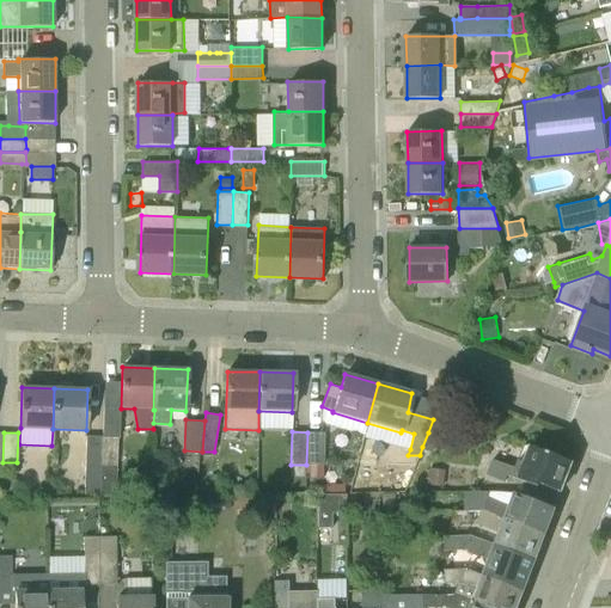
[(306,465),(323,464),(324,433),(307,433),(306,465)]
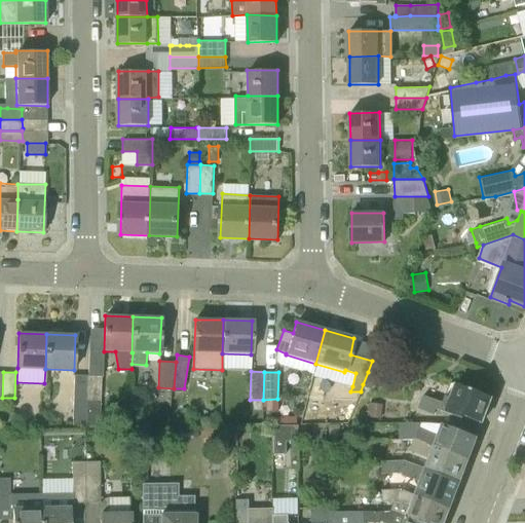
[(371,388),(376,374),(368,372),(363,384),(371,388)]
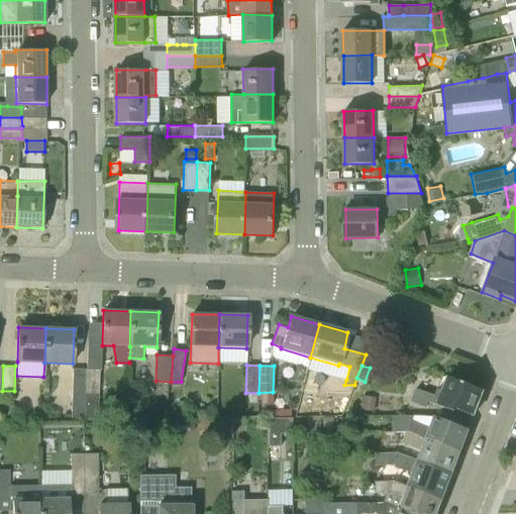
[(84,394),(85,369),(74,368),(72,416),(84,417),(84,394)]
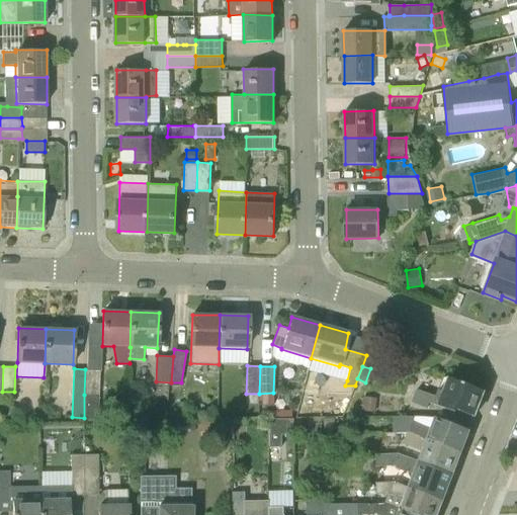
[(84,395),(84,418),(98,418),(99,396),(100,369),(85,369),(84,395)]
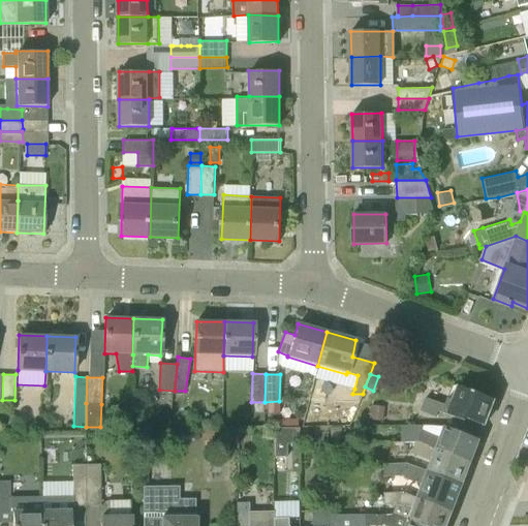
[(478,438),(493,399),(458,384),(453,399),(448,398),(446,404),(426,396),(421,410),(437,415),(438,410),(456,416),(452,427),(478,438)]
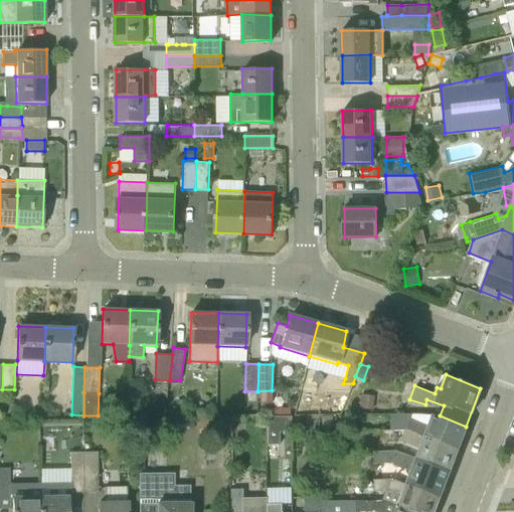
[(349,391),(353,383),(343,383),(339,392),(349,391)]
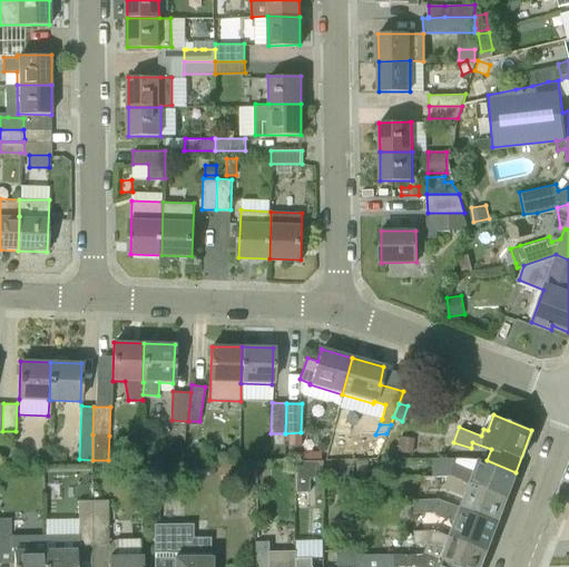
[(302,432),(301,432),(290,432),(288,433),(288,445),(302,443),(302,432)]
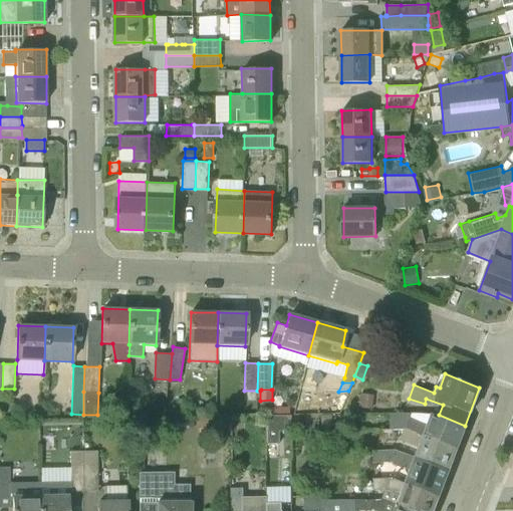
[(257,401),(257,391),(247,391),(246,401),(257,401)]
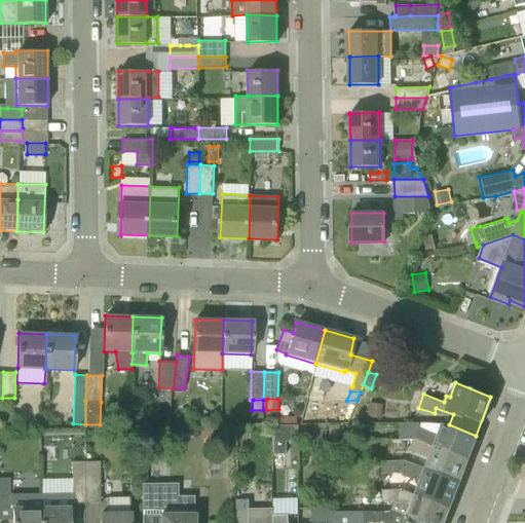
[(382,403),(368,402),(367,415),(381,416),(382,403)]
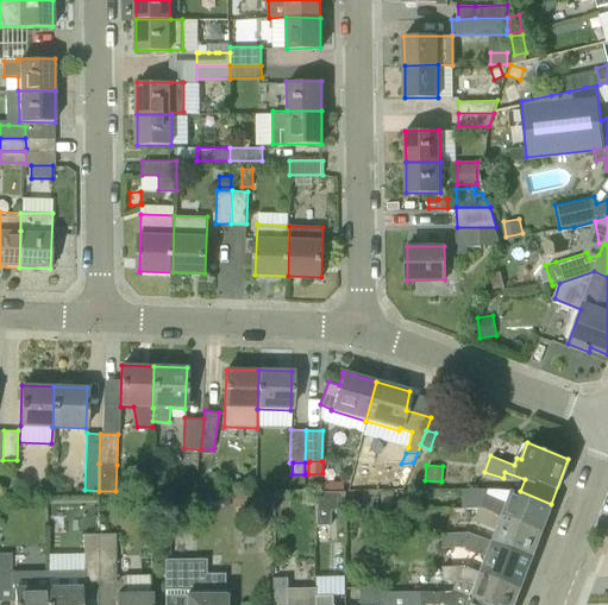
[(18,476),(4,476),(4,491),(18,491),(18,476)]
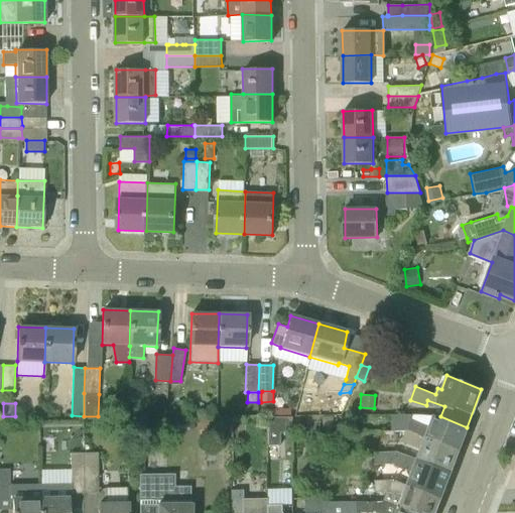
[(467,427),(440,416),(434,414),(430,425),(411,418),(407,429),(459,450),(467,427)]
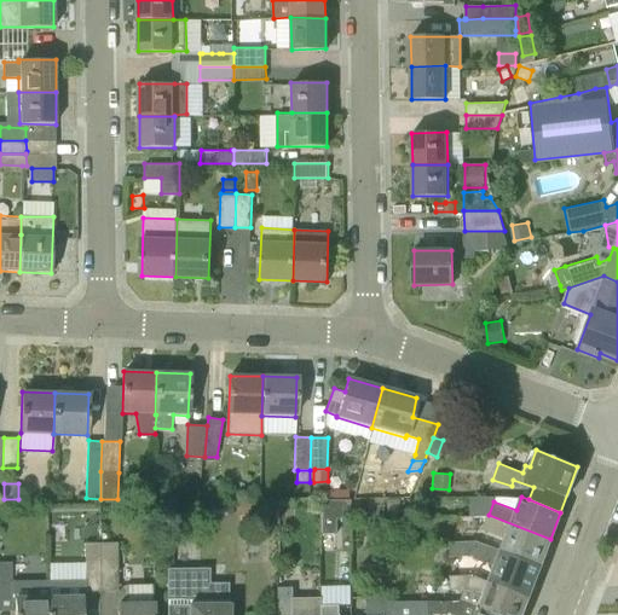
[(351,499),(348,499),(335,499),(322,499),(322,533),(336,532),(336,517),(351,517),(351,499)]
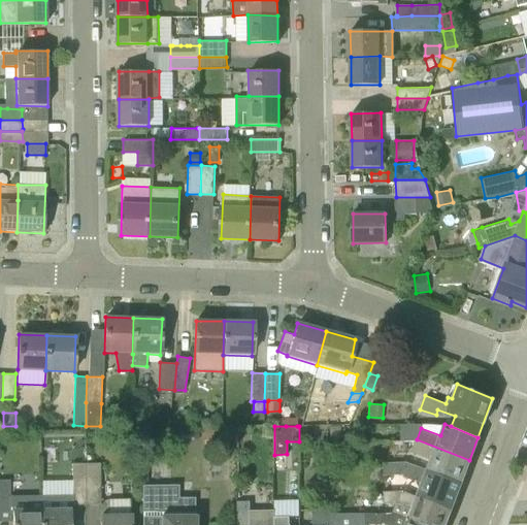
[(461,482),(469,460),(417,439),(412,452),(431,459),(427,468),(461,482)]
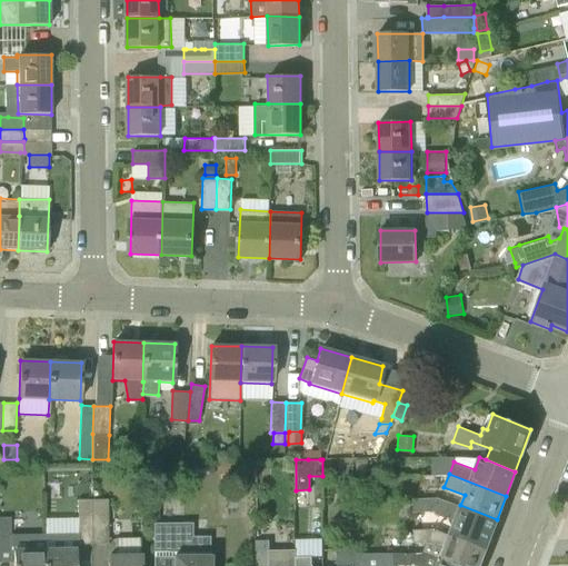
[(497,519),(460,505),(437,496),(415,497),(415,510),(434,509),(438,512),(438,513),(445,516),(446,514),(455,518),(448,535),(486,548),(497,519)]
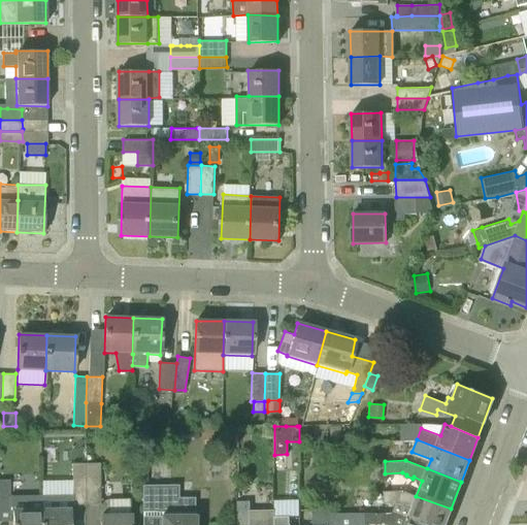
[(72,504),(86,503),(85,463),(72,463),(72,494),(40,495),(40,509),(40,524),(69,524),(69,510),(73,510),(72,504)]
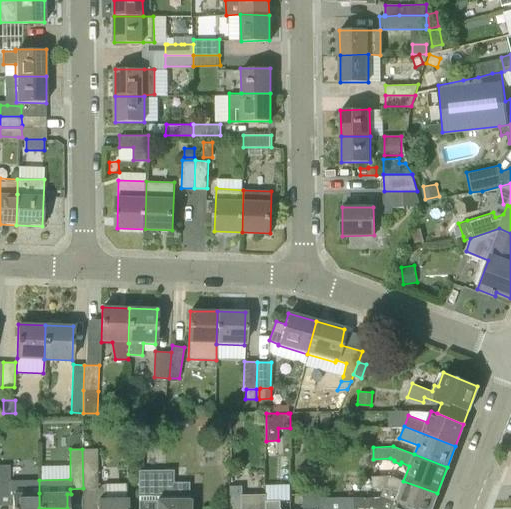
[(82,449),(83,488),(98,488),(97,449),(82,449)]
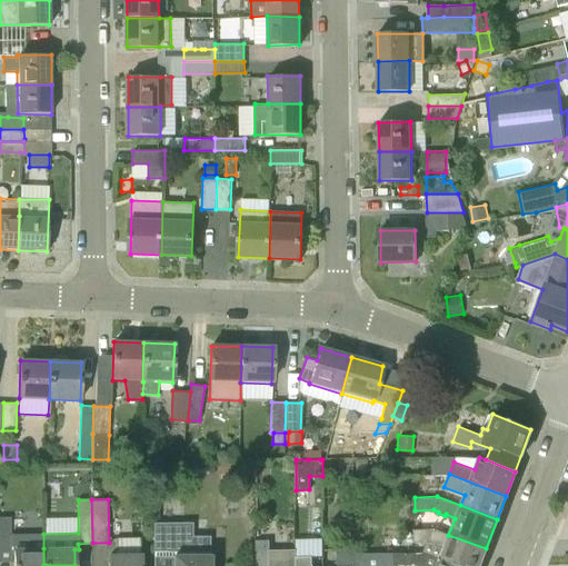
[(43,565),(43,548),(13,548),(13,545),(9,545),(9,534),(11,534),(10,516),(0,516),(0,560),(15,562),(15,565),(43,565)]
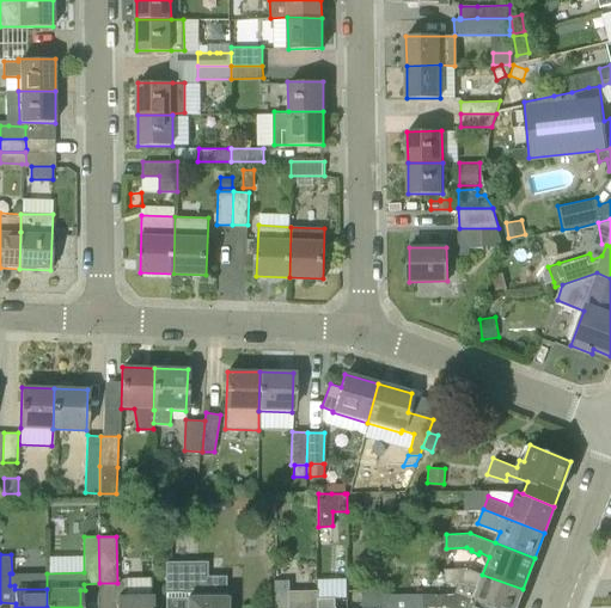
[(189,576),(189,562),(165,562),(165,607),(225,607),(225,576),(189,576)]
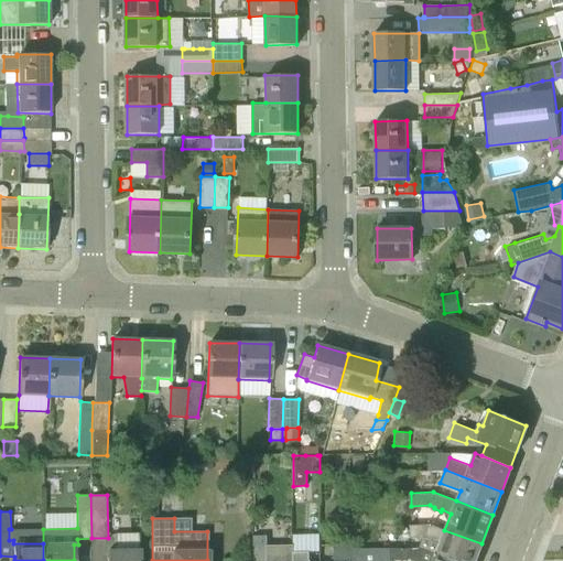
[(474,560),(482,543),(444,530),(430,524),(411,526),(410,537),(423,536),(420,547),(457,560),(474,560)]
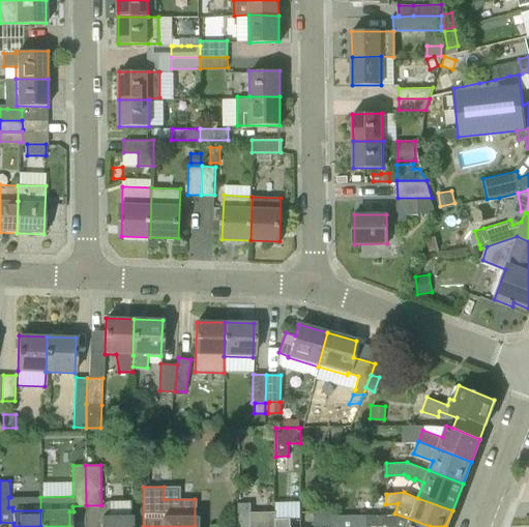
[(100,526),(130,526),(130,516),(130,500),(108,500),(109,517),(101,517),(100,526)]
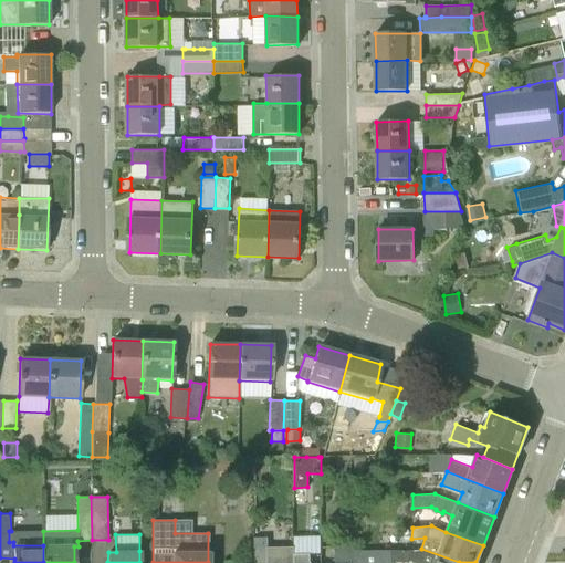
[(294,562),(294,553),(294,546),(268,548),(268,538),(255,538),(254,562),(294,562)]
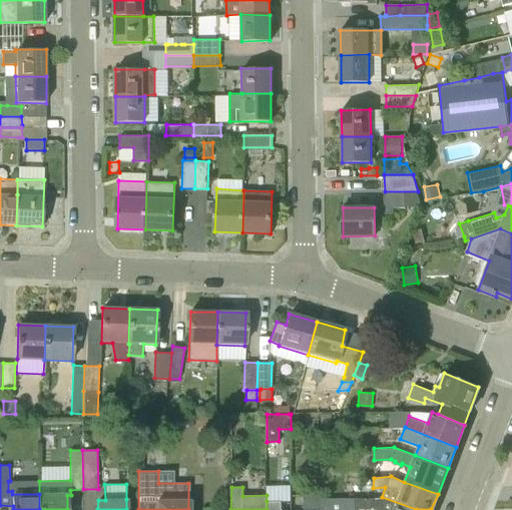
[(319,509),(319,498),(319,495),(305,495),(304,509),(319,509)]
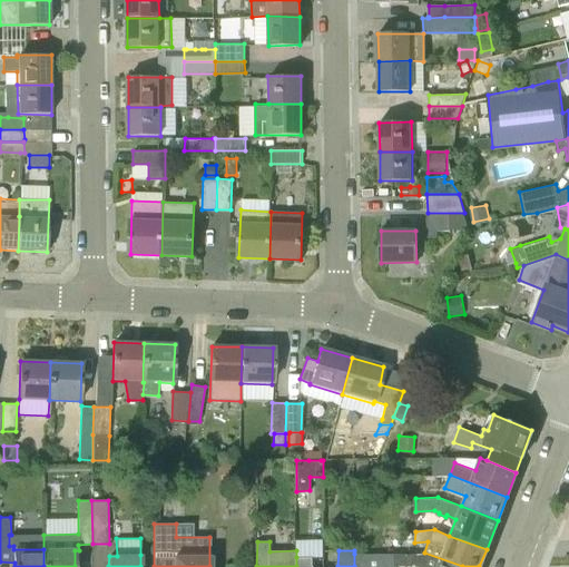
[(396,566),(396,565),(413,565),(412,566),(462,566),(424,553),(423,554),(354,554),(354,566),(396,566)]
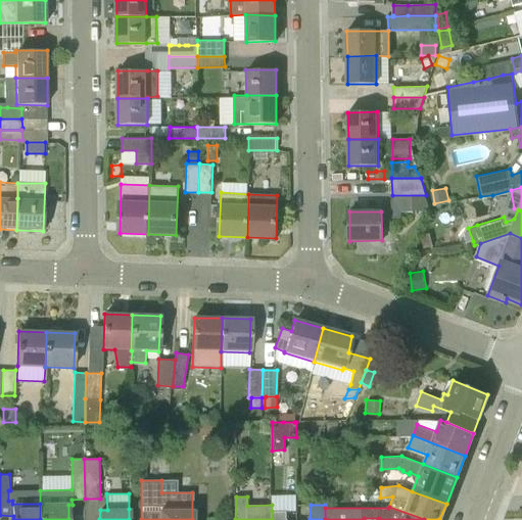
[(288,519),(287,518),(287,511),(272,511),(272,519),(288,519)]
